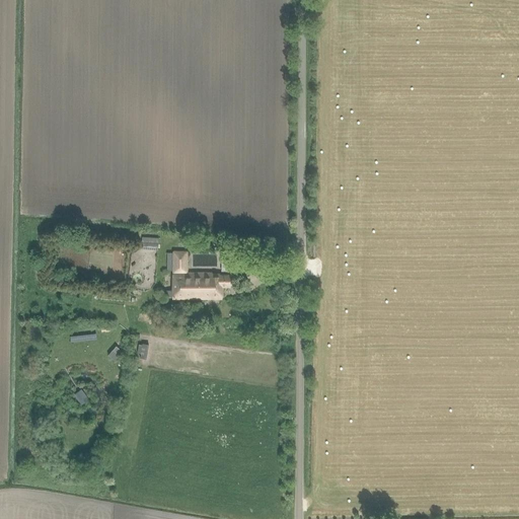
[(143,237),(143,241),(142,241),(141,248),(157,250),(158,239),(143,237)]
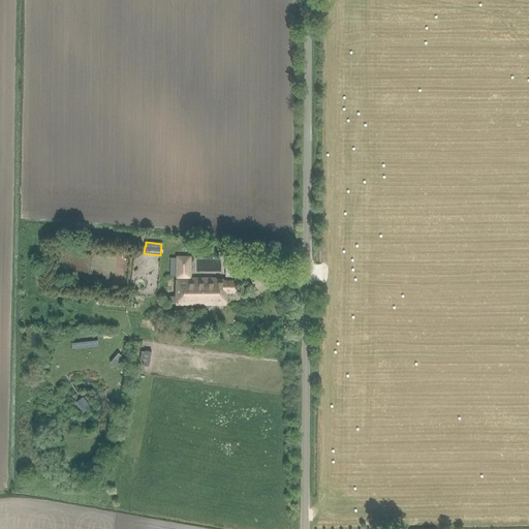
[(216,304),(225,304),(225,290),(235,290),(235,281),(223,281),(223,280),(216,280),(216,278),(189,278),(189,256),(177,256),(177,278),(177,304),(216,304)]
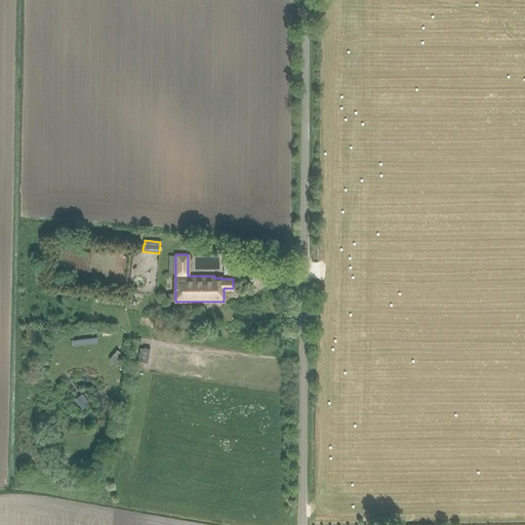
[(97,336),(72,339),(72,346),(98,342),(97,336)]
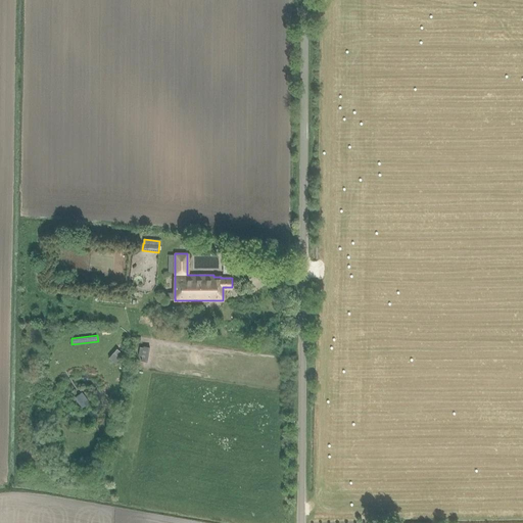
[(142,345),(139,359),(147,361),(150,346),(142,345)]
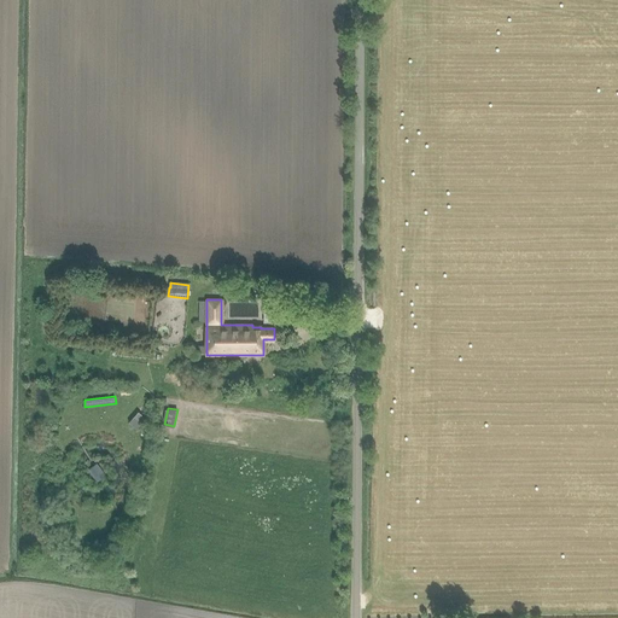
[(128,421),(138,430),(147,419),(138,410),(128,421)]
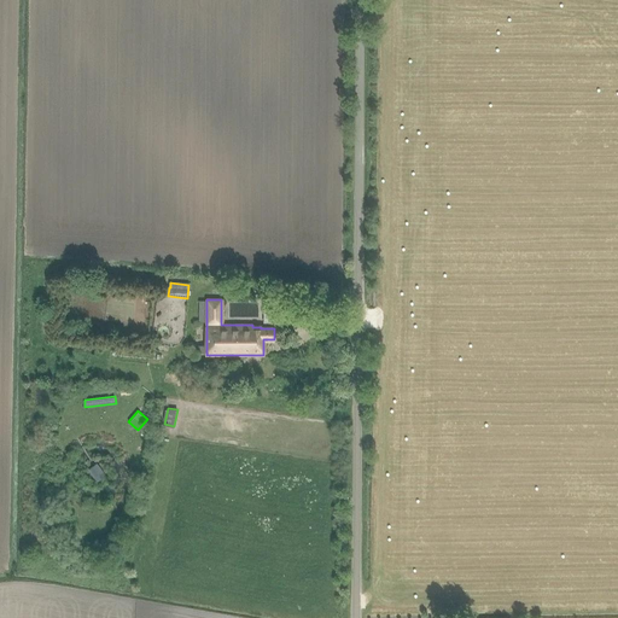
[(104,473),(97,464),(88,470),(94,479),(104,473)]
